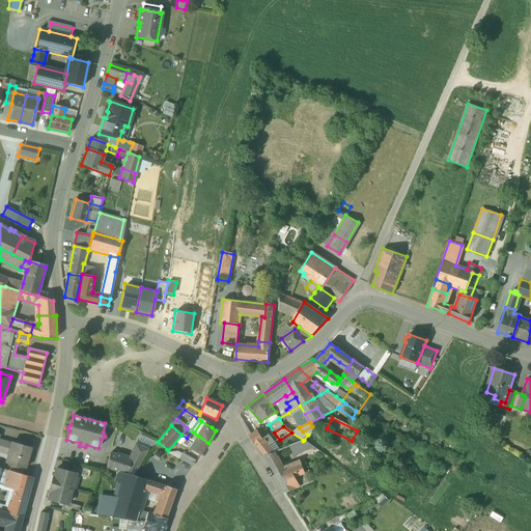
[(268,436),(263,427),(258,430),(262,439),(268,436)]
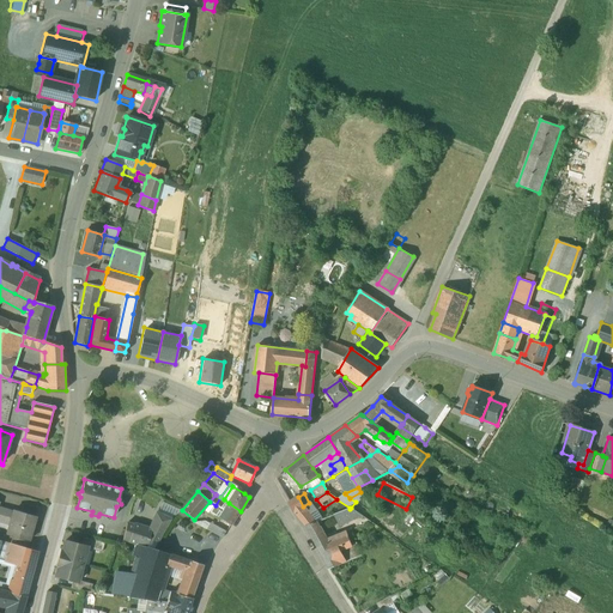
[(309,507),(305,509),(303,507),(298,497),(289,502),(296,513),(305,526),(315,522),(309,514),(313,511),(309,507)]
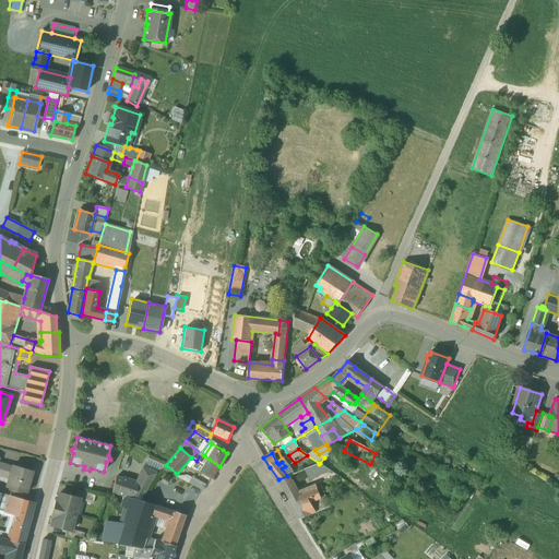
[(209,459),(203,467),(200,473),(210,479),(219,466),(209,459)]
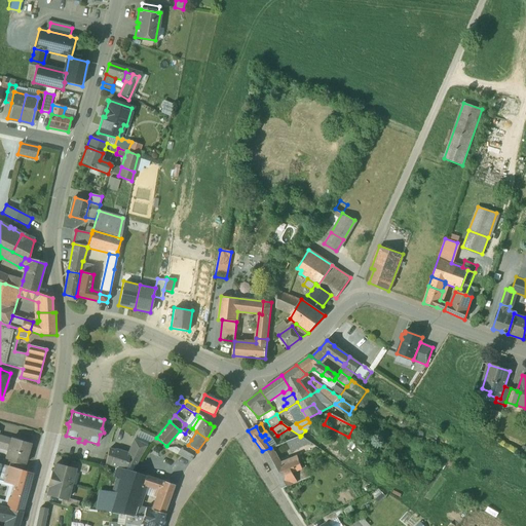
[(191,440),(185,434),(181,440),(188,445),(191,440)]
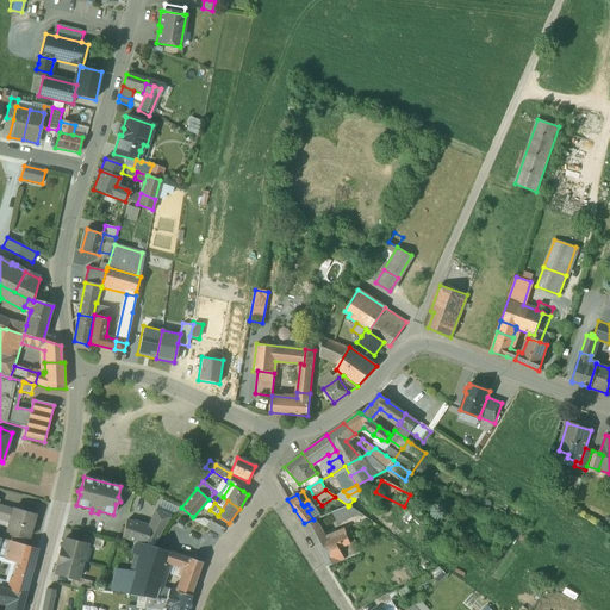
[(13,510),(0,505),(0,521),(8,524),(13,510)]
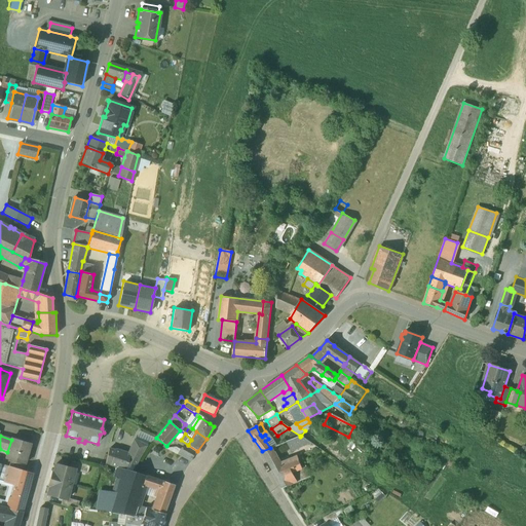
[(149,441),(138,436),(135,441),(146,446),(149,441)]
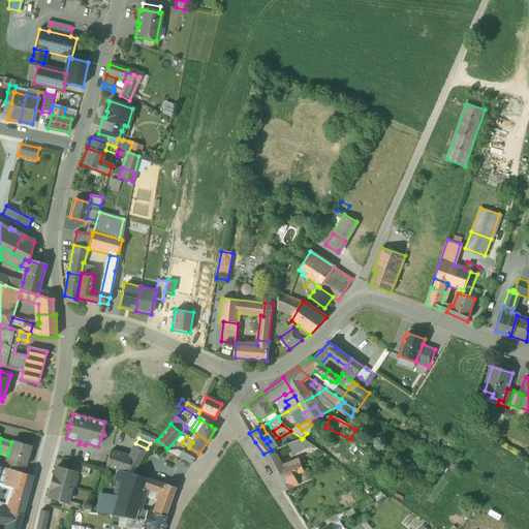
[(302,439),(288,443),(292,450),(293,453),(311,444),(303,438),(302,439)]
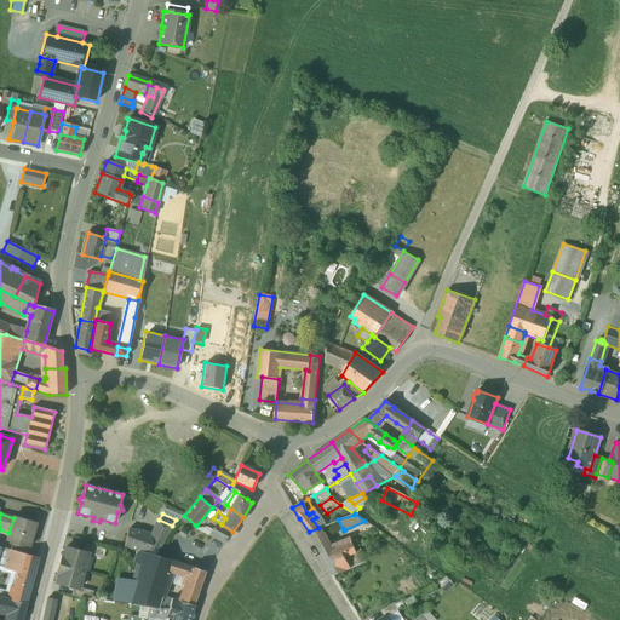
[(196,526),(184,516),(182,521),(195,528),(196,526)]
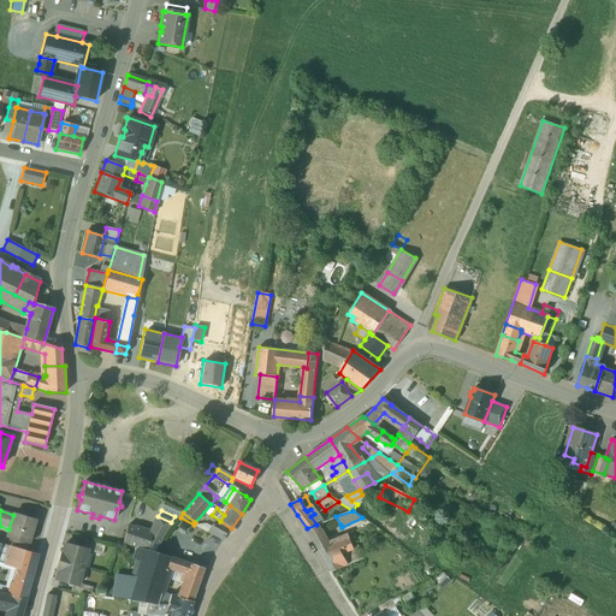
[(35,521),(13,514),(13,515),(9,529),(6,539),(12,540),(28,545),(29,545),(33,534),(31,534),(35,521)]
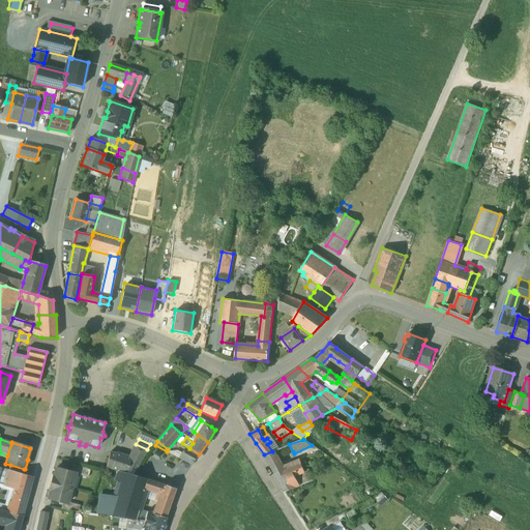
[(147,449),(136,444),(130,458),(127,467),(136,469),(140,462),(147,449)]
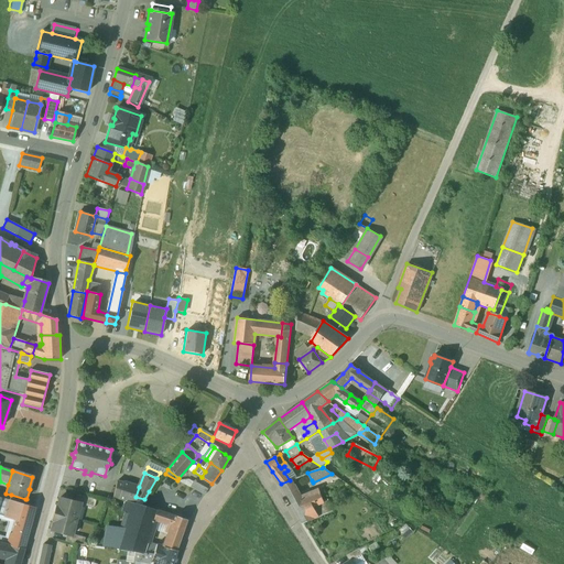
[(295,488),(290,480),(281,484),(288,495),(297,491),(295,488)]
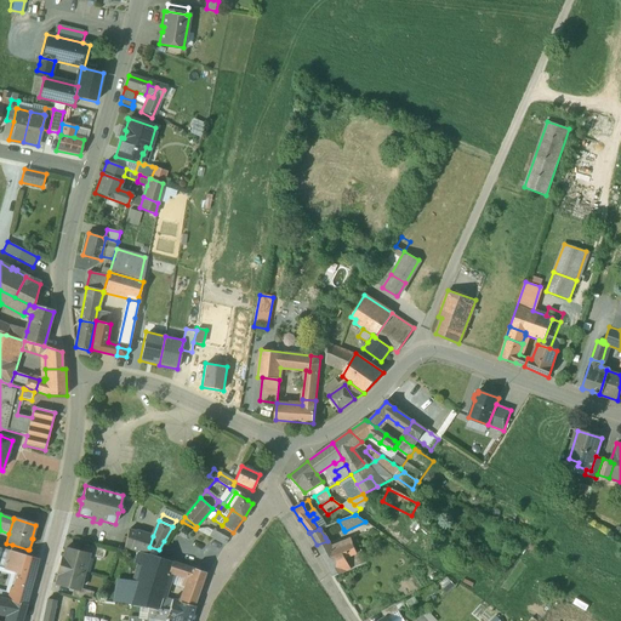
[(153,536),(135,531),(135,533),(129,531),(124,548),(144,553),(147,554),(149,547),(153,536)]
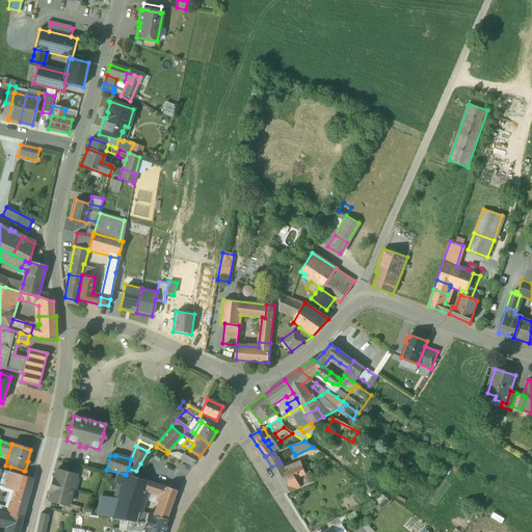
[(302,464),(285,471),(281,463),(271,467),(286,493),(297,488),(300,487),(296,479),(306,473),(302,464)]
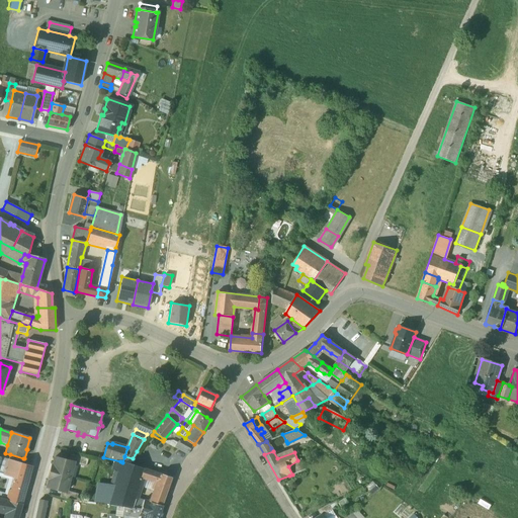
[(88,459),(71,454),(69,461),(74,462),(74,463),(86,466),(88,459)]
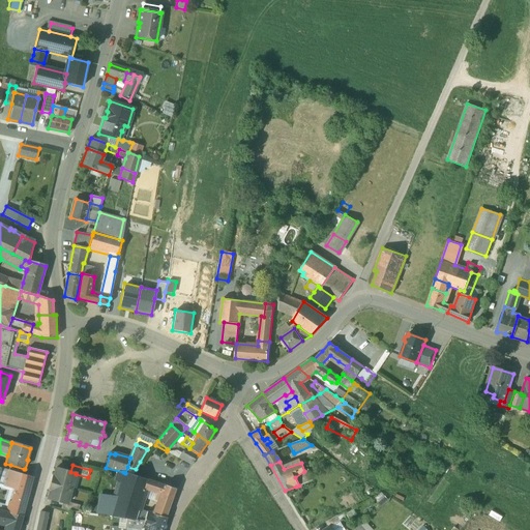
[(70,472),(56,468),(54,476),(53,476),(51,482),(71,489),(76,474),(76,473),(70,472)]
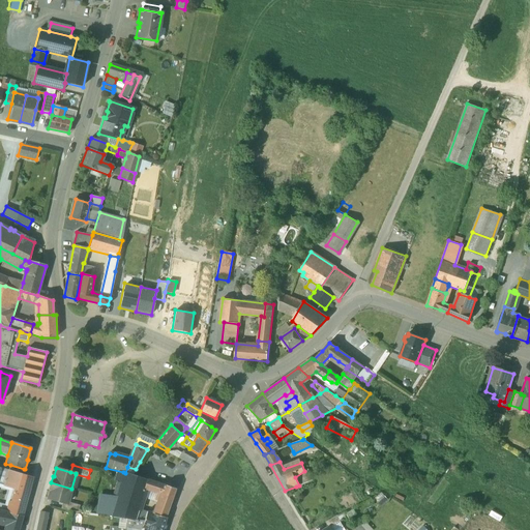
[(22,475),(6,470),(3,484),(15,488),(15,489),(10,501),(8,501),(5,511),(22,516),(28,493),(32,478),(22,475)]
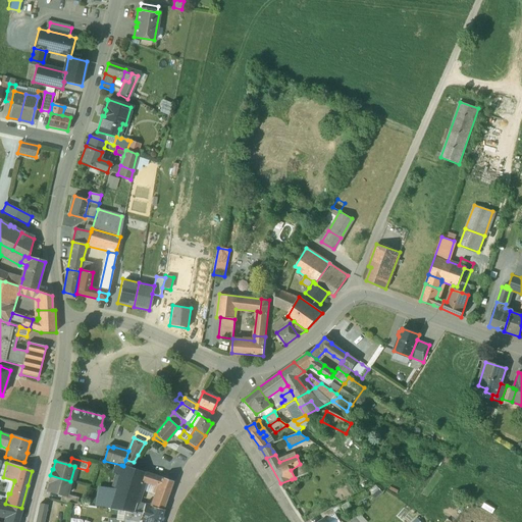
[(300,464),(291,470),(295,478),(300,476),(307,474),(303,463),(300,464)]
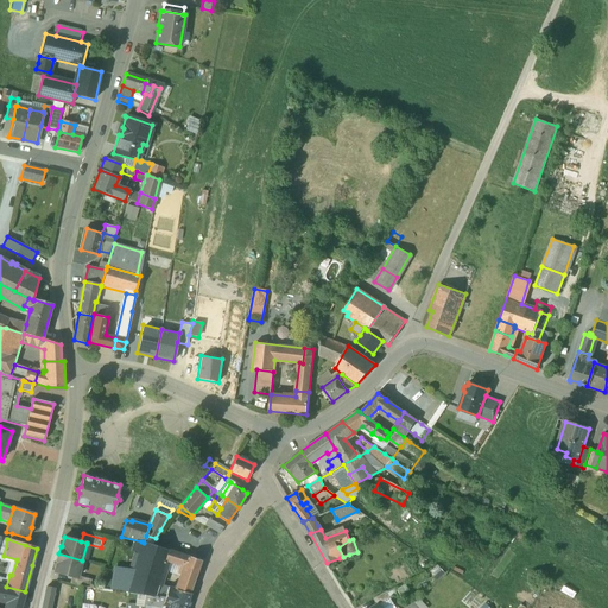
[(157,588),(159,580),(162,572),(165,561),(169,550),(159,548),(152,545),(144,543),(141,542),(132,572),(131,580),(128,591),(145,594),(154,596),(157,588)]
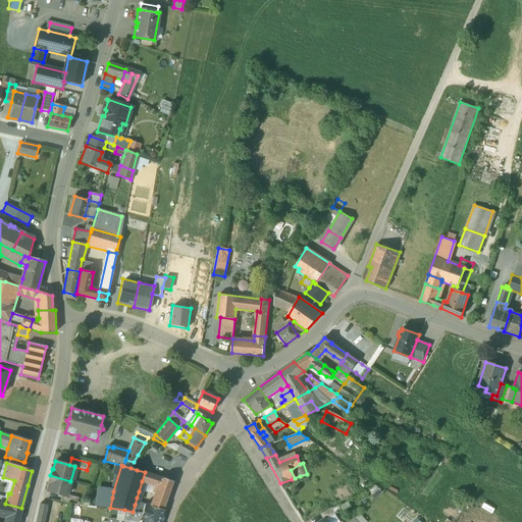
[(161,478),(145,472),(142,481),(158,486),(161,478)]
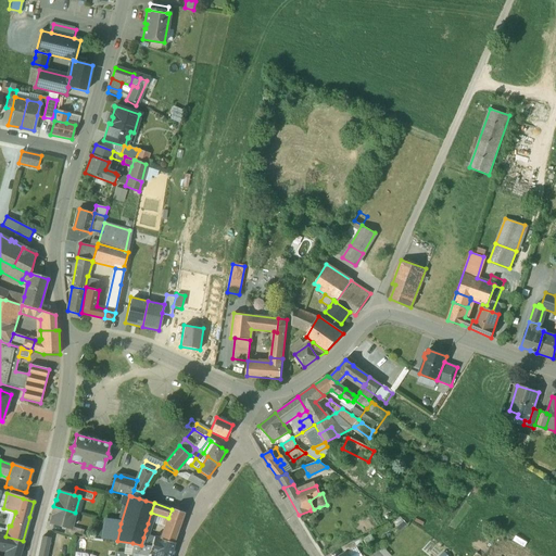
[(75,513),(53,506),(51,514),(52,515),(50,522),(65,527),(71,528),(71,527),(75,513)]
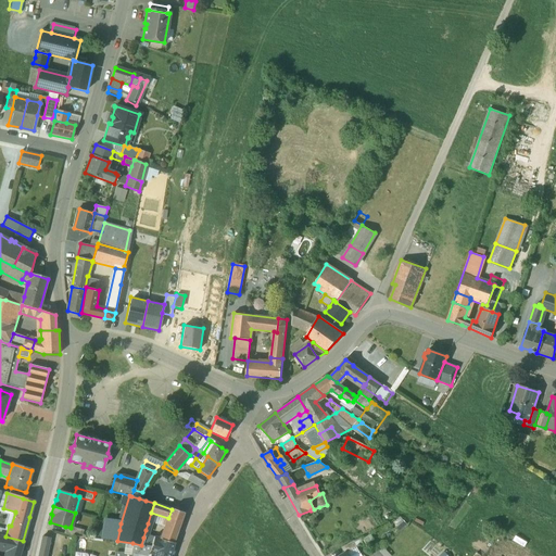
[(184,513),(173,509),(168,518),(162,540),(173,542),(184,513)]
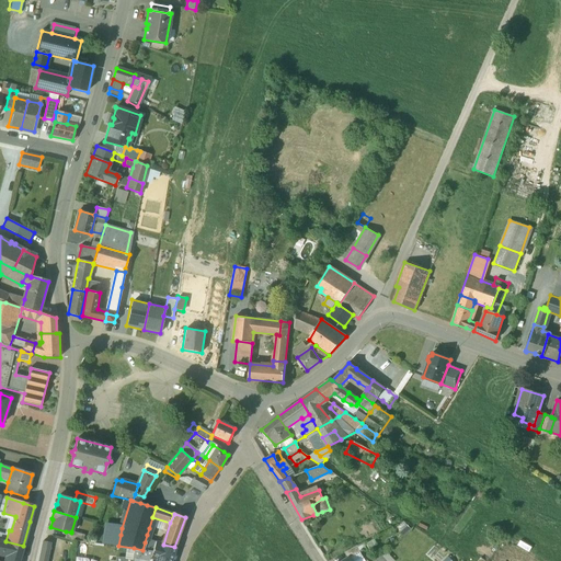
[(404,523),(398,528),(403,535),(410,528),(404,523)]
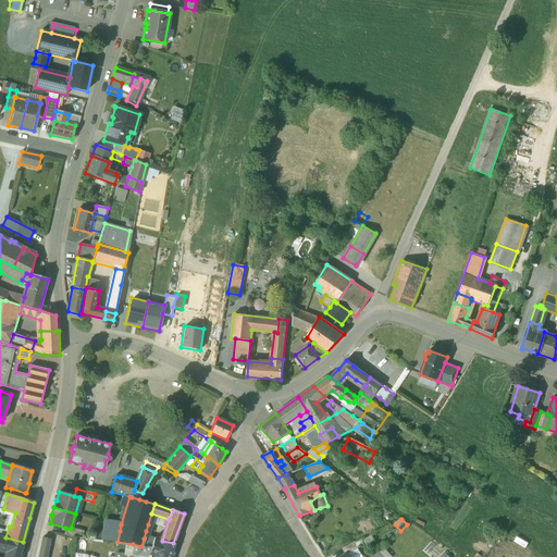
[(121,524),(104,522),(102,541),(118,542),(120,531),(121,524)]
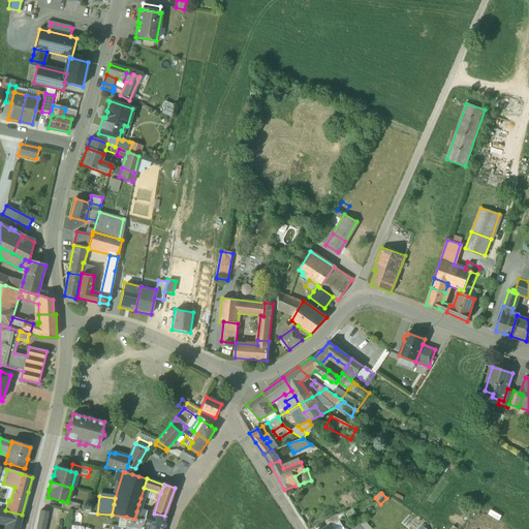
[(67,502),(62,501),(61,508),(70,510),(70,509),(78,510),(80,504),(67,501),(67,502)]
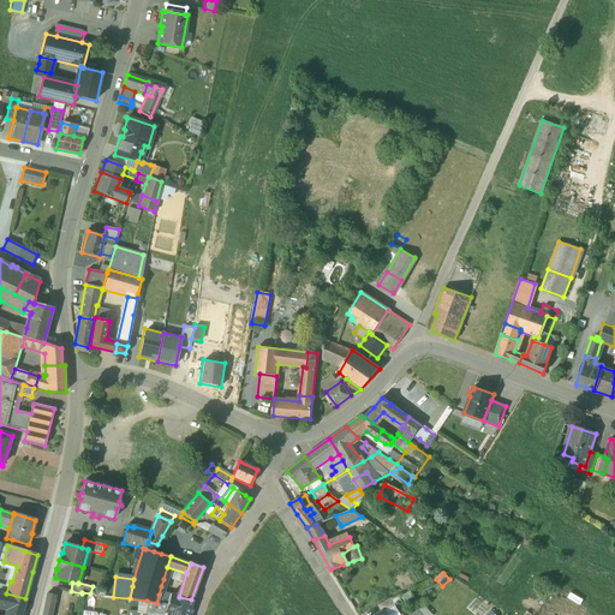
[(48,592),(41,613),(40,614),(51,614),(55,595),(48,592)]
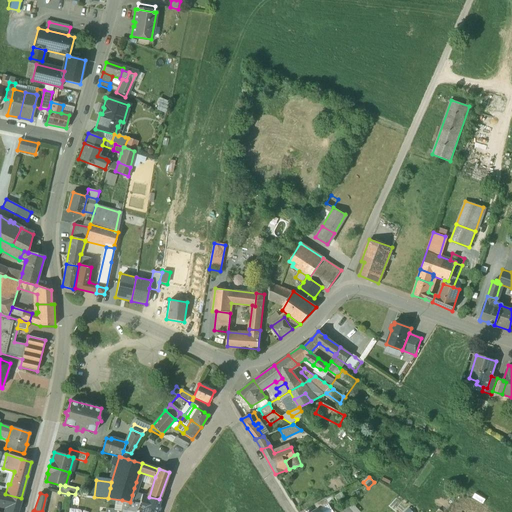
[(12,498),(0,494),(0,505),(9,507),(7,511),(16,511),(21,498),(13,496),(12,498)]
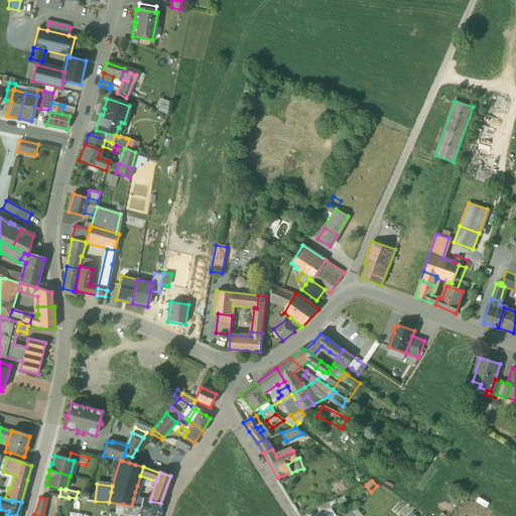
[(150,501),(143,499),(140,507),(138,513),(148,515),(147,515),(157,515),(161,504),(150,501)]
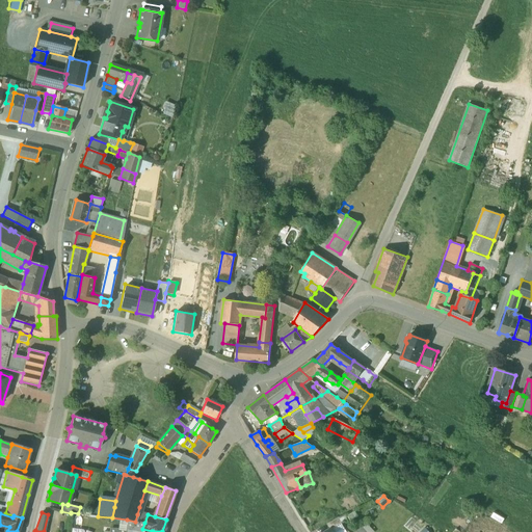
[(339,517),(327,524),(330,529),(331,528),(333,529),(342,524),(339,517)]
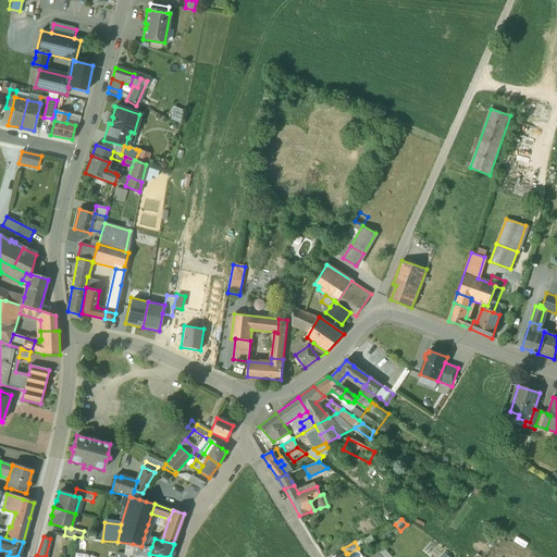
[(141,546),(133,544),(133,547),(132,555),(140,556),(145,556),(145,554),(146,547),(141,546)]
